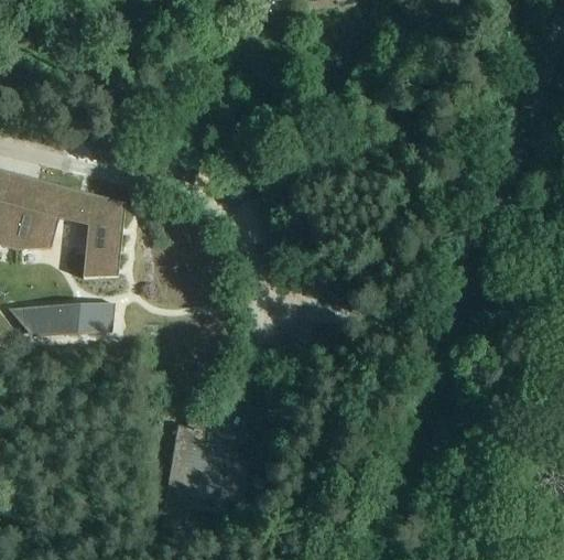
[(369,14),(360,15),(361,27),(370,25),(369,14)]
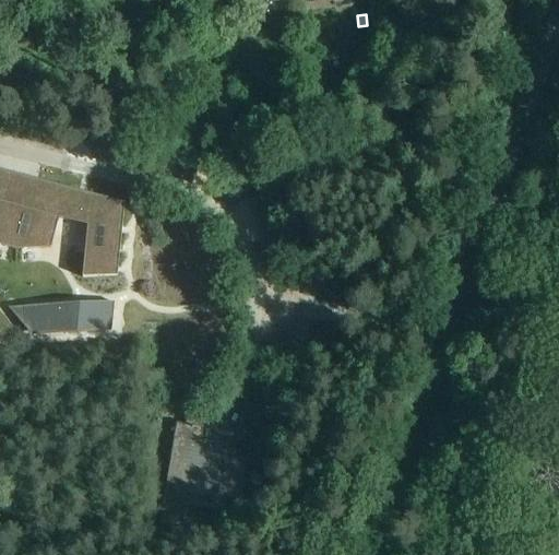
[(36,176),(35,179),(0,169),(0,241),(16,246),(50,244),(59,214),(87,222),(82,274),(116,272),(117,272),(125,199),(36,176)]
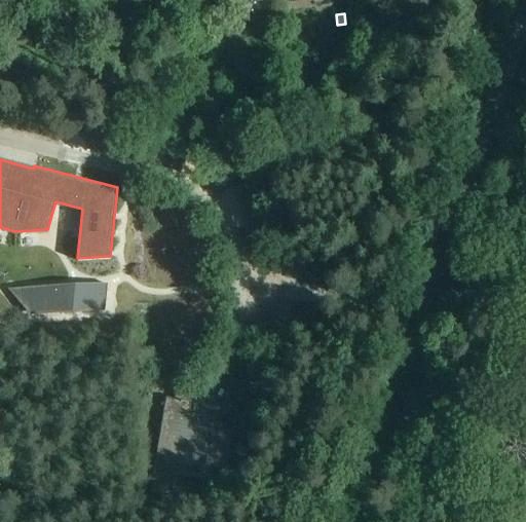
[(106,297),(107,281),(30,285),(31,307),(64,305),(65,310),(98,308),(99,296),(106,297)]
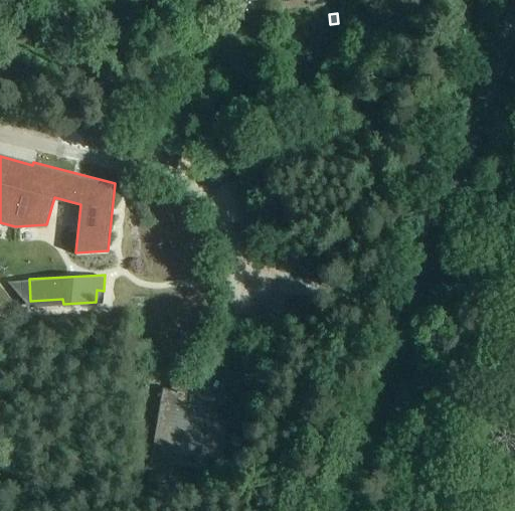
[(207,468),(214,426),(215,419),(238,423),(246,375),(222,371),(216,407),(185,401),(187,390),(162,386),(147,479),(172,483),(175,463),(207,468)]
